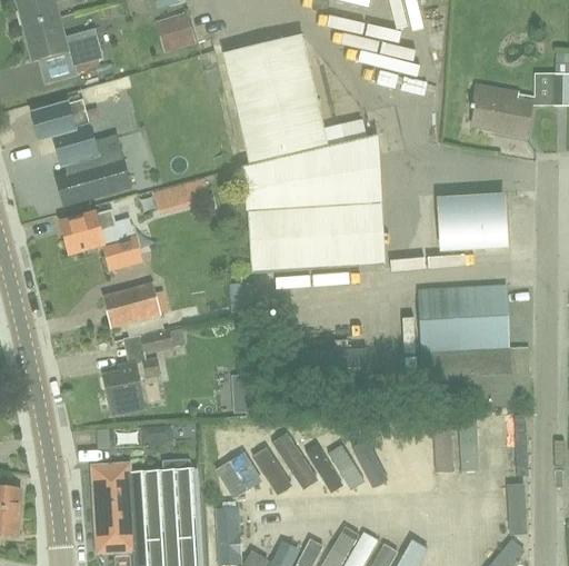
[(17,0),(23,25),(57,16),(52,0),(17,0)]
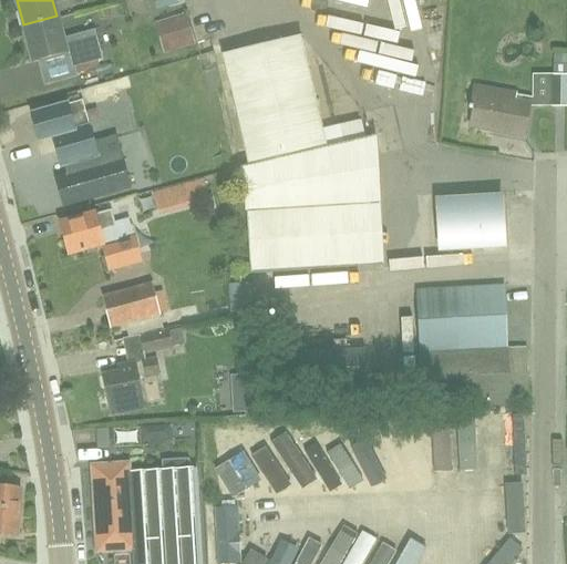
[(94,28),(80,31),(62,37),(57,16),(23,24),(33,60),(59,53),(63,69),(103,58),(94,28)]
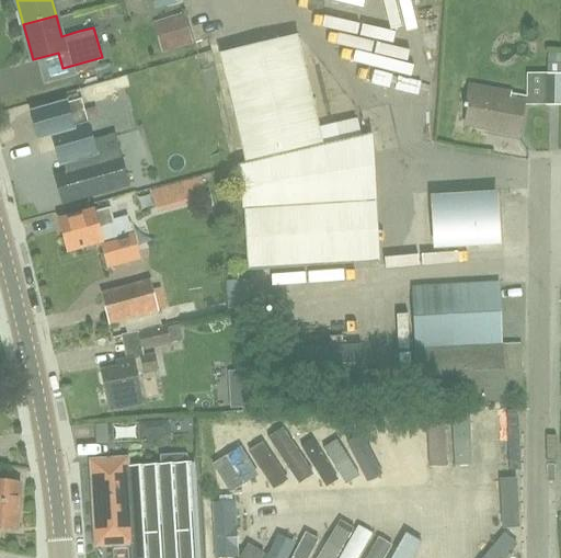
[(162,26),(168,42),(190,33),(184,19),(162,26)]
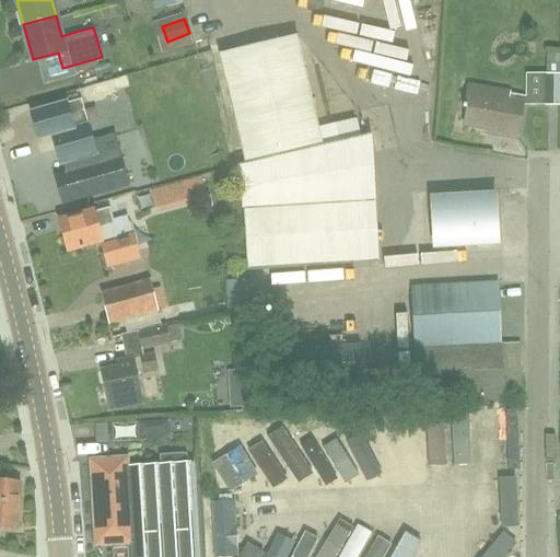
[(321,140),(322,143),(238,164),(242,205),(375,197),(372,131),(360,135),(357,117),(317,126),(317,124),(295,35),(220,53),(245,158),(321,140)]
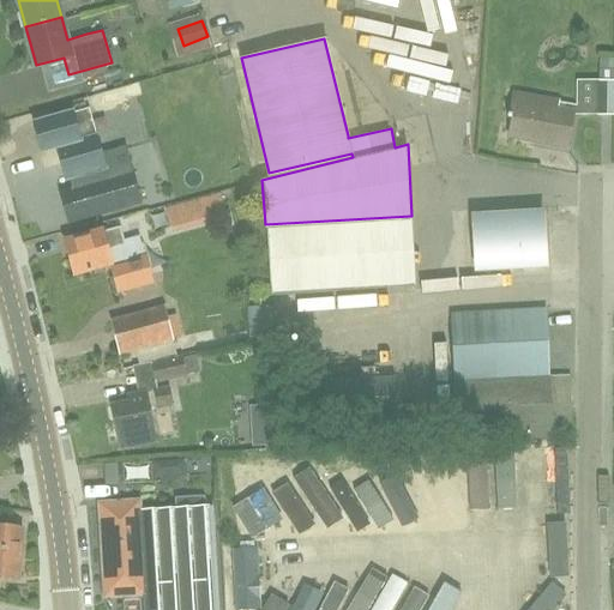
[(613,113),(613,67),(613,55),(599,55),(599,67),(599,78),(597,114),(613,113)]
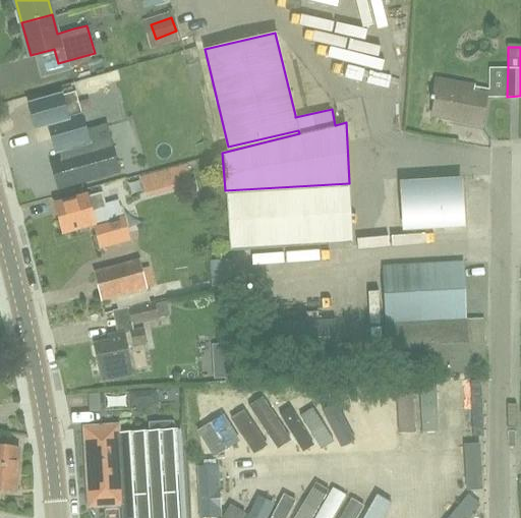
[(432,77),(428,99),(433,100),(430,113),(479,121),(484,95),(470,92),(472,84),(432,77)]
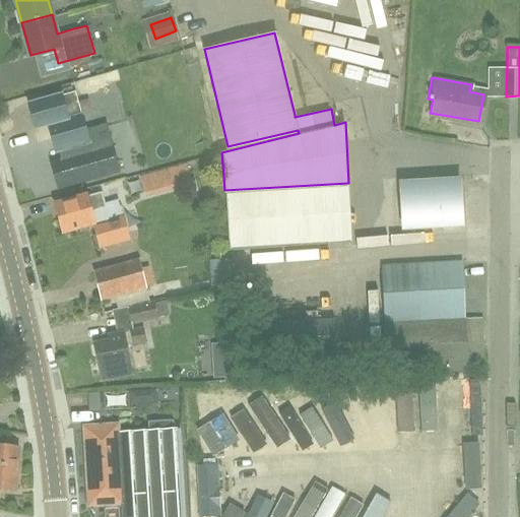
[(84,122),(81,110),(76,91),(28,104),(35,126),(49,123),(56,150),(89,141),(87,134),(94,132),(91,120),(84,122)]
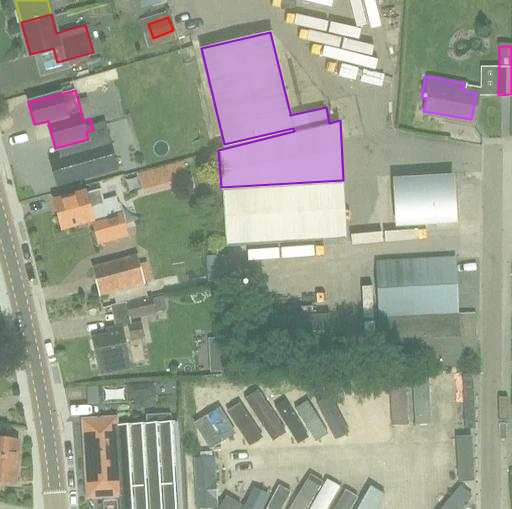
[(117,169),(110,142),(71,152),(78,179),(117,169)]
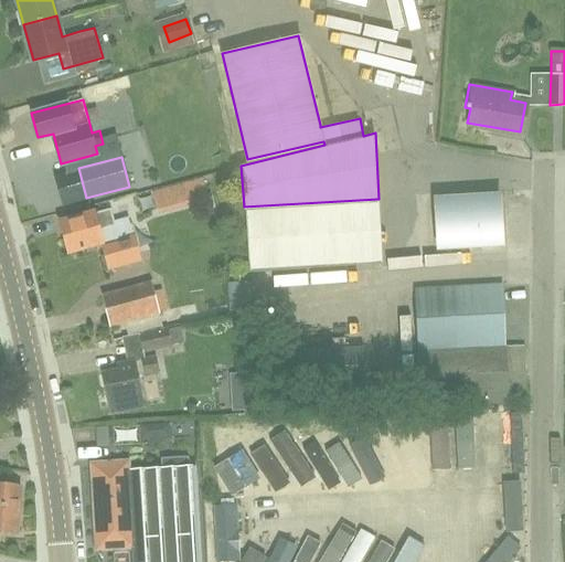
[(187,193),(181,176),(132,188),(138,205),(187,193)]
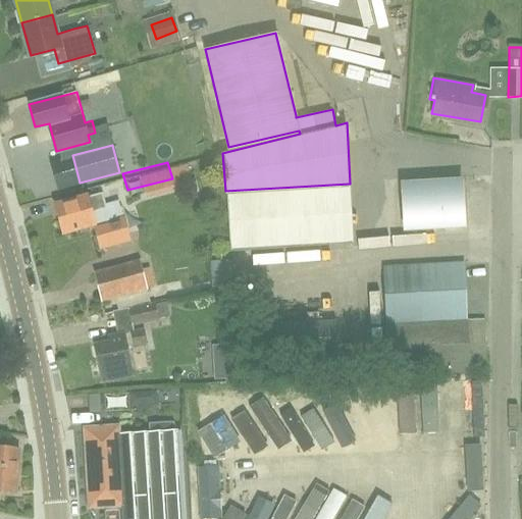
[(460,180),(403,184),(406,226),(462,223),(460,180)]
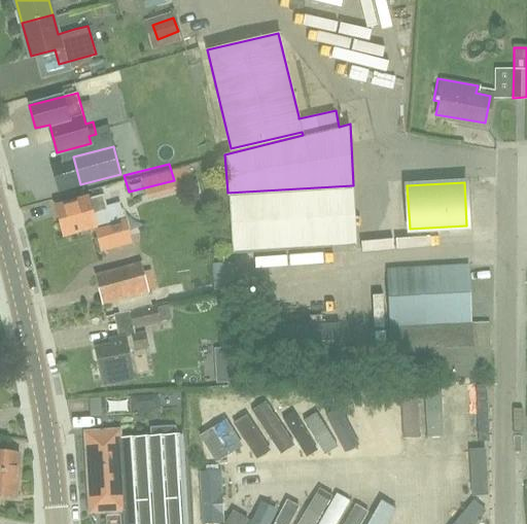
[(246,194),(246,196),(231,197),(233,250),(355,243),(352,188),(287,193),(287,191),(246,194)]
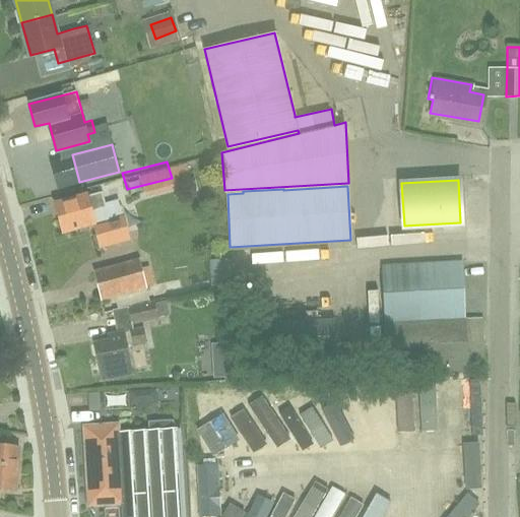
[(123,214),(122,214),(118,199),(106,202),(102,190),(86,194),(86,193),(56,202),(63,231),(92,223),(99,248),(130,239),(123,214)]
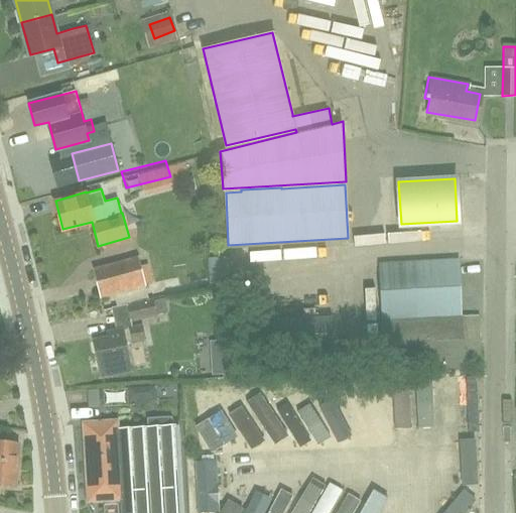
[(261,256),(261,246),(231,246),(232,256),(261,256)]
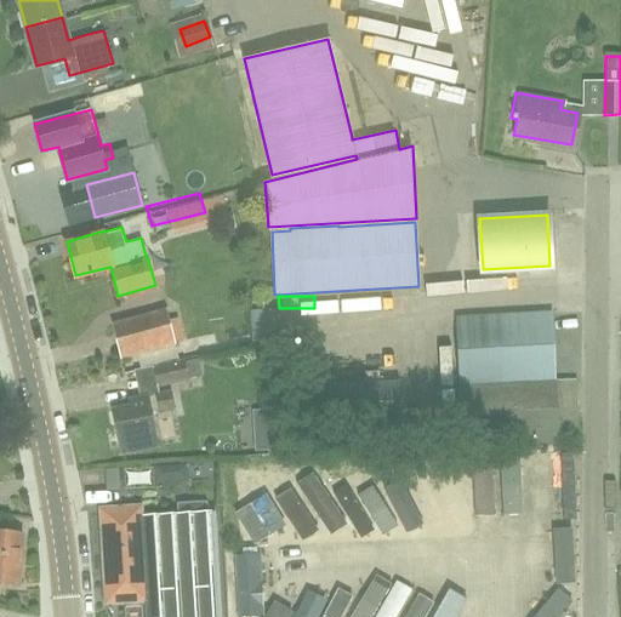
[(174,340),(167,318),(165,308),(113,323),(121,354),(135,350),(174,340)]
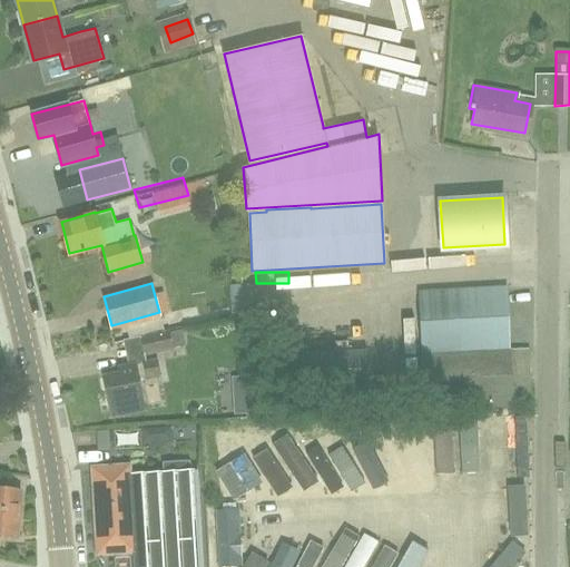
[(529,346),(510,348),(505,285),(418,290),(424,406),(512,400),(532,400),(529,346)]
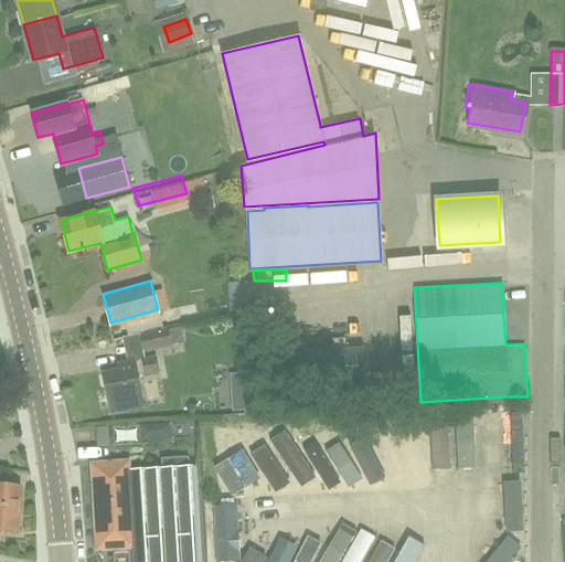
[(162,326),(139,331),(142,351),(171,345),(168,325),(162,326)]
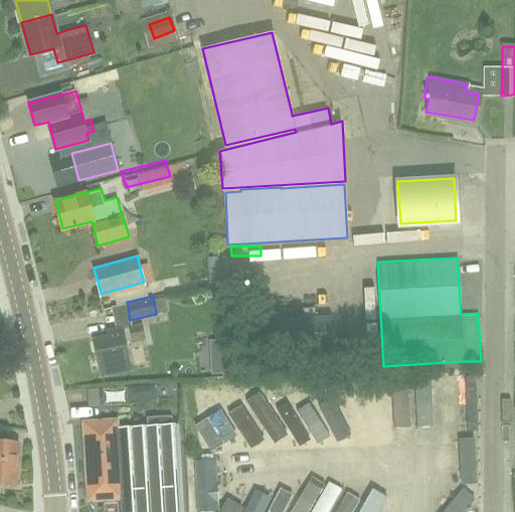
[(332,315),(250,319),(252,352),(334,347),(332,315)]
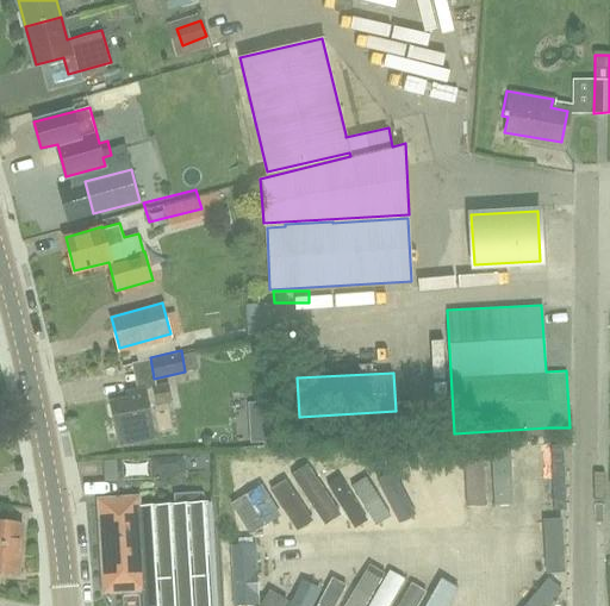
[(168,383),(138,388),(128,391),(129,398),(111,401),(118,443),(155,436),(149,404),(172,399),(168,383)]
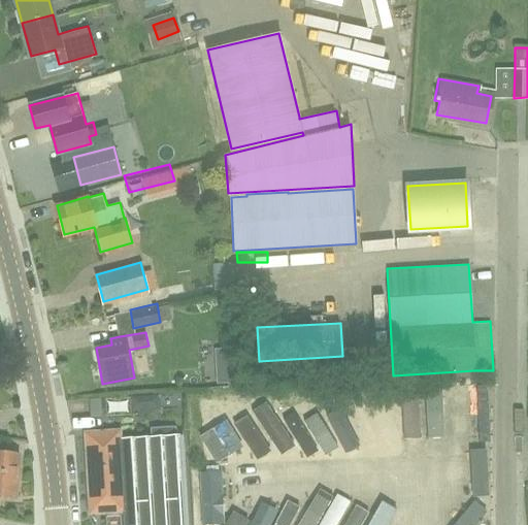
[(173,417),(172,404),(156,405),(156,418),(173,417)]
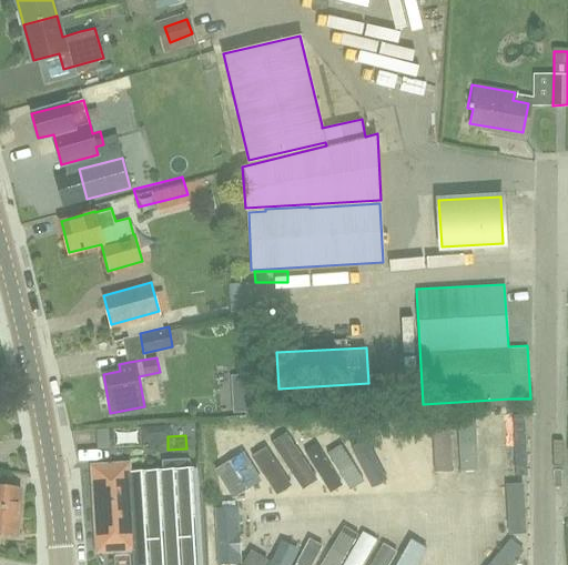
[(188,457),(162,458),(161,458),(162,468),(129,471),(129,462),(92,464),(98,551),(131,548),(132,564),(201,564),(198,492),(195,466),(189,466),(188,457)]
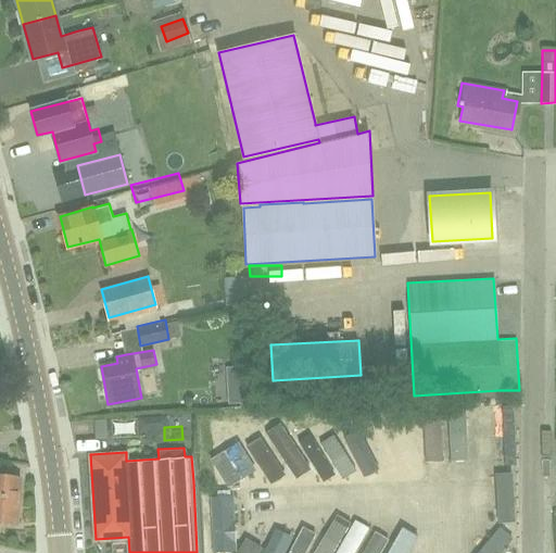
[(0,516),(17,518),(19,517),(17,517),(21,477),(0,475),(0,516)]
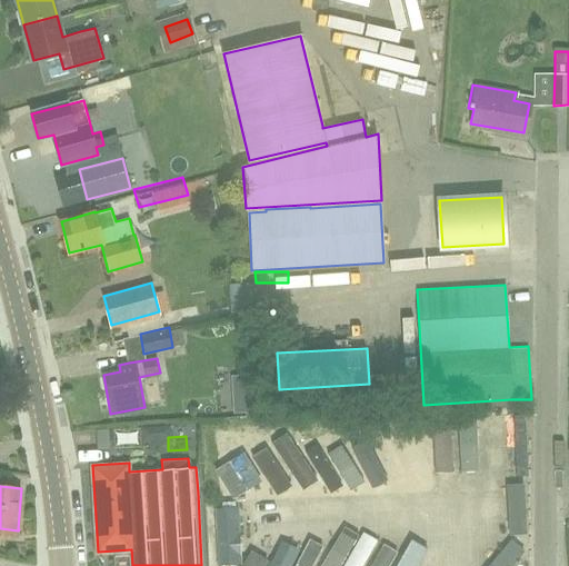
[(233,559),(231,540),(218,542),(219,560),(233,559)]
